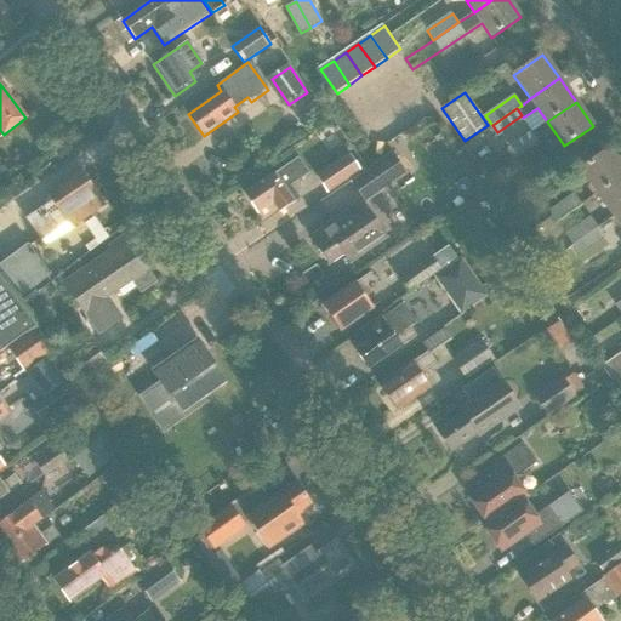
[(533,131),(508,149),(516,159),(540,141),(533,131)]
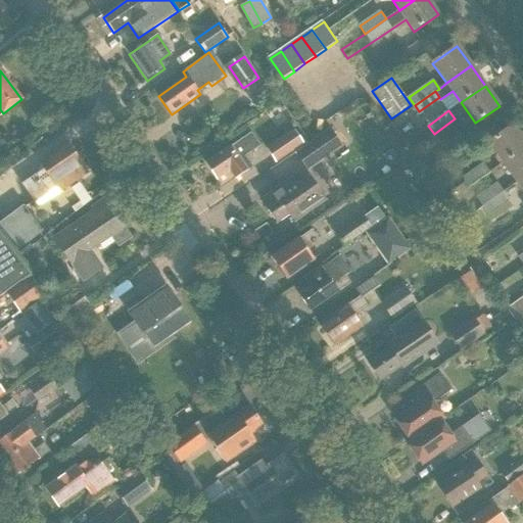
[(522,148),(522,139),(513,126),(489,143),(503,162),(522,148)]
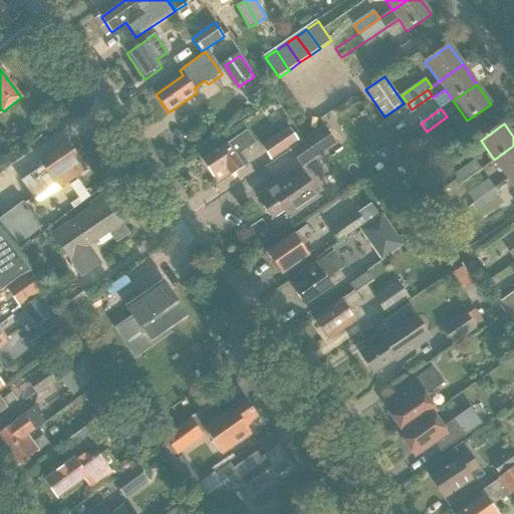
[(246,129),(202,160),(214,177),(226,168),(231,175),(247,163),(241,154),(256,143),(246,129)]
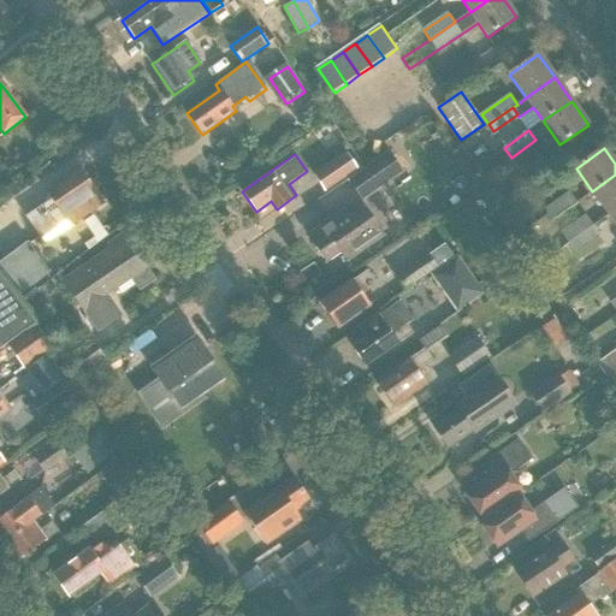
[(325,190),(356,169),(347,154),(315,176),(325,190)]
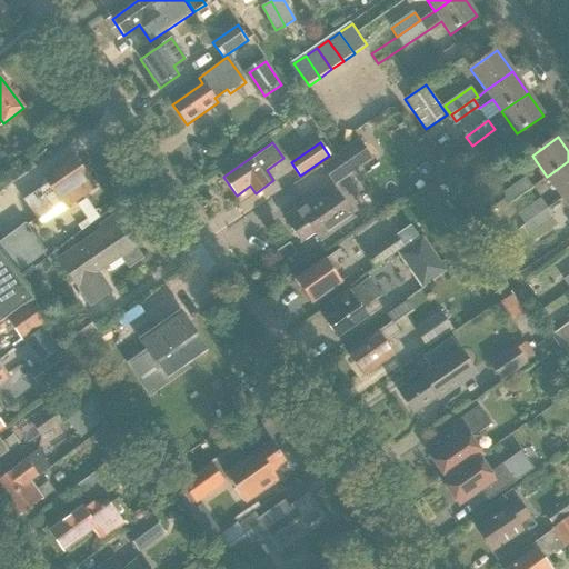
[(357,142),(322,167),(335,185),(370,160),(357,142)]
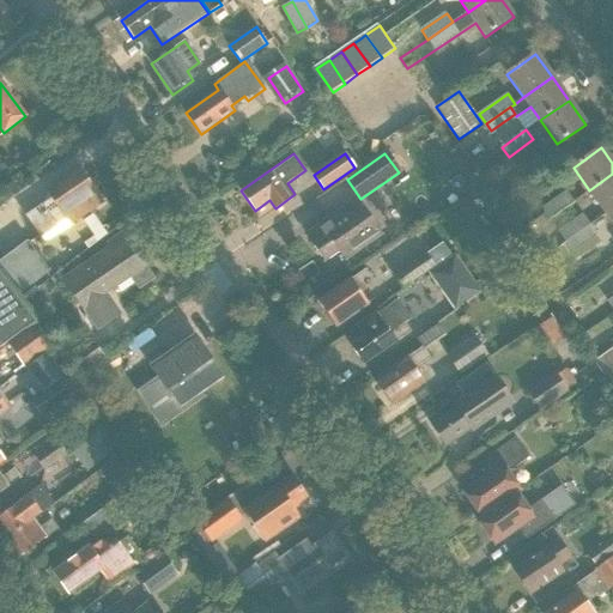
[(103,202),(80,170),(47,192),(50,198),(25,214),(43,242),(103,202)]
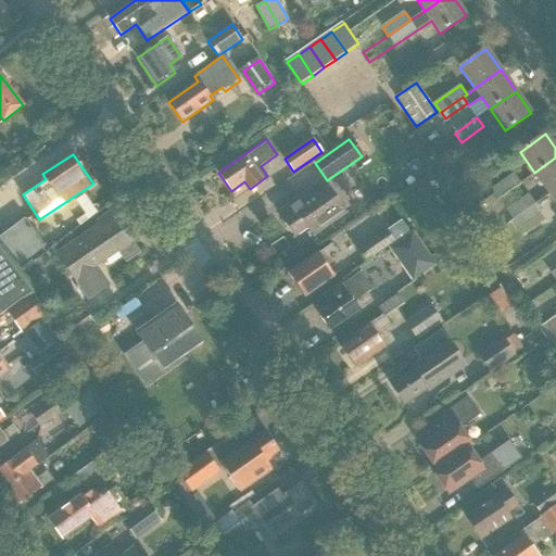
[(555,189),(555,158),(534,173),(543,185),(550,194),(555,189)]
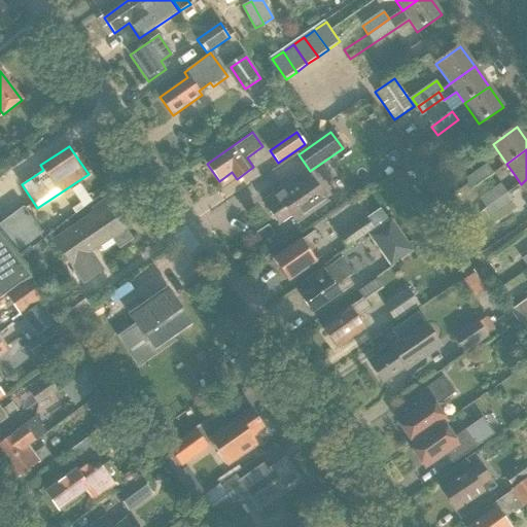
[(472,188),(495,173),(488,164),(465,178),(472,188)]
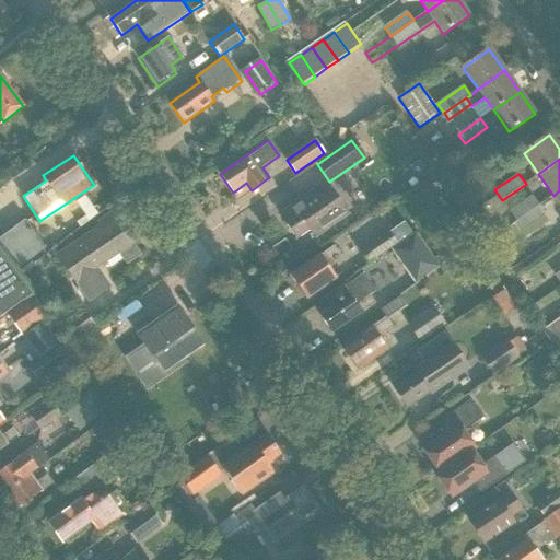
[(318,199),(313,191),(280,214),(296,238),(310,230),(314,235),(346,212),(330,190),(318,199)]
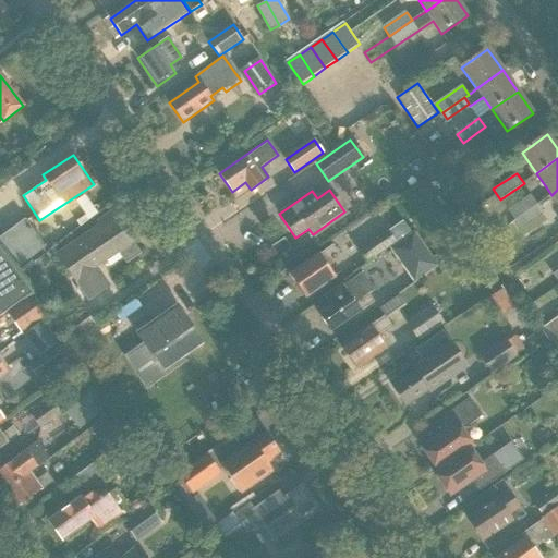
[(509,209),(517,219),(537,204),(531,195),(530,194),(509,209)]
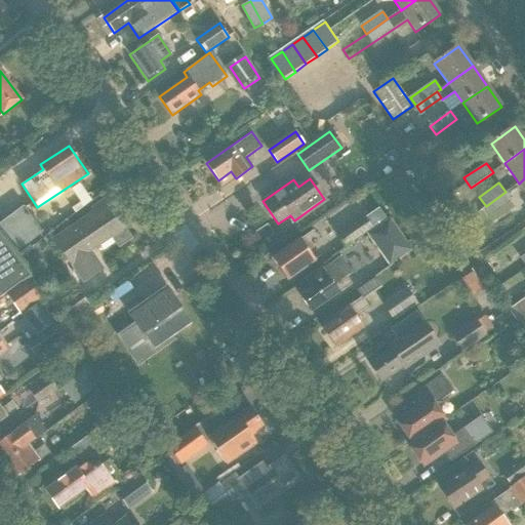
[(506,192),(486,206),(492,215),(512,201),(506,192)]
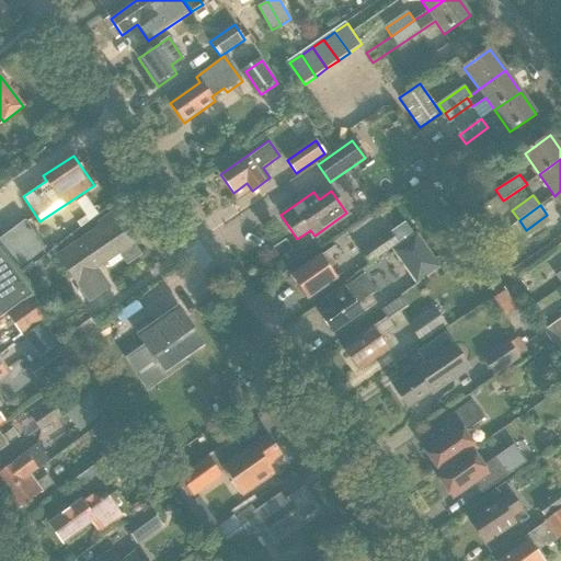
[(100,228),(58,256),(88,301),(110,287),(96,268),(119,253),(127,263),(141,254),(113,213),(96,224),(100,228)]
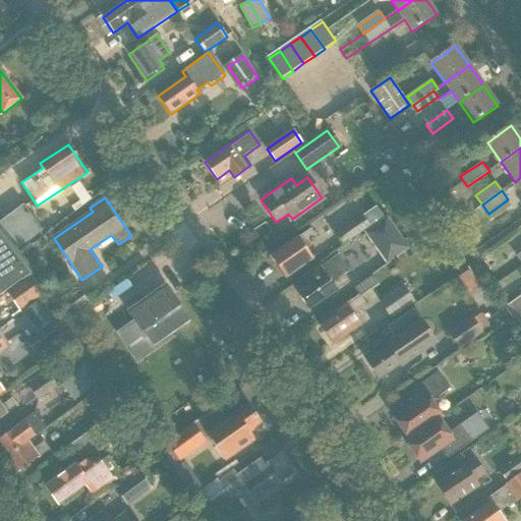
[(0,227),(16,250),(43,231),(25,207),(0,225),(0,227)]
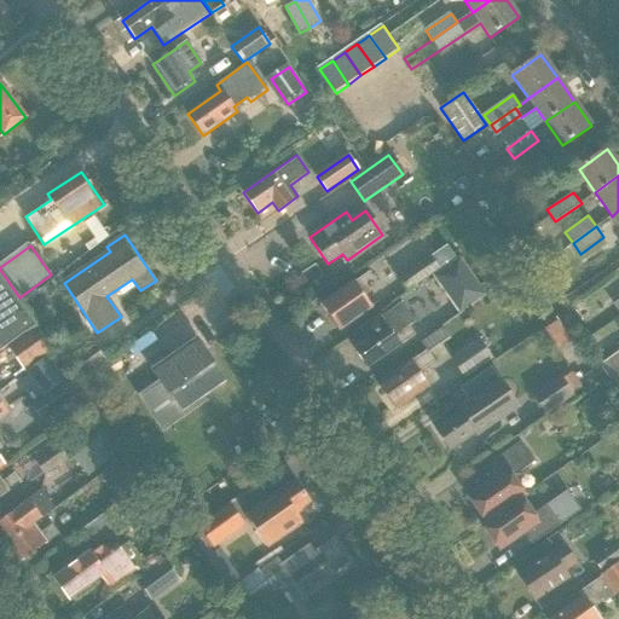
[(408,291),(439,268),(431,256),(399,279),(408,291)]
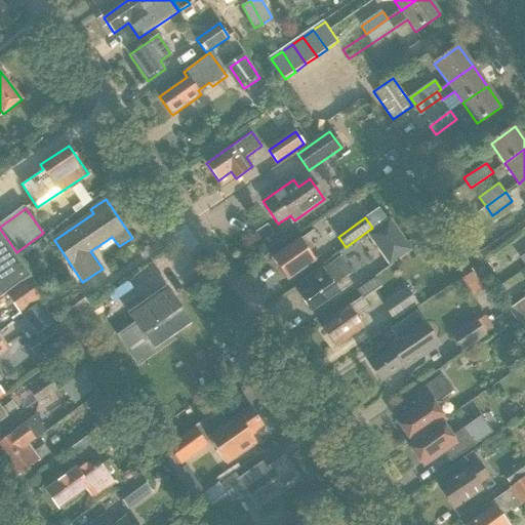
[(273,258),(288,279),(315,260),(309,251),(320,243),(312,233),(273,258)]
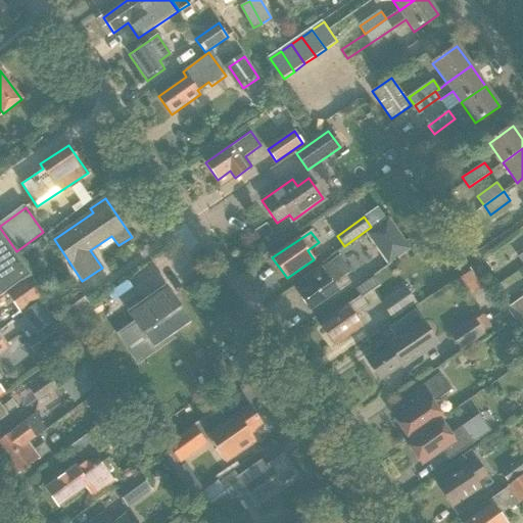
[(0,235),(0,299),(7,294),(31,278),(0,235)]
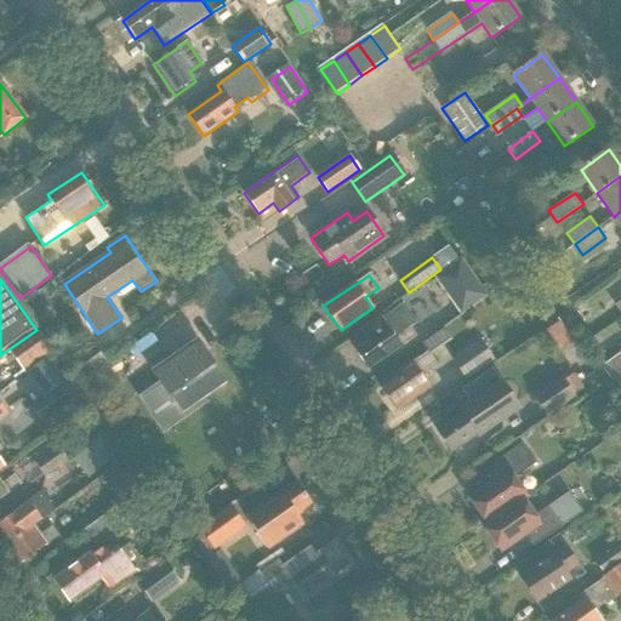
[(479,285),(455,301),(463,313),(488,297),(479,285)]
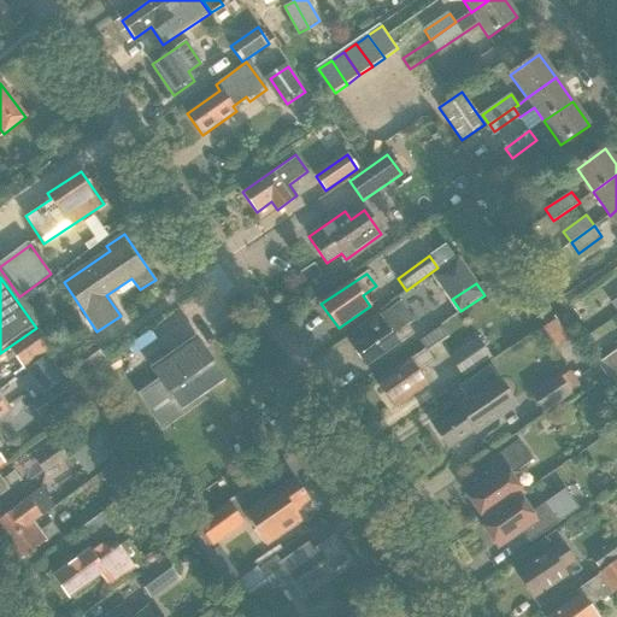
[(352,348),(365,365),(395,345),(388,335),(403,325),(391,310),(377,318),(376,316),(358,329),(365,339),(352,348)]
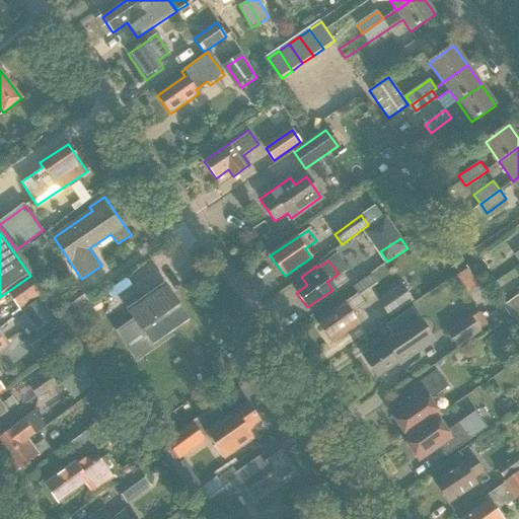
[(7,292),(20,311),(45,294),(30,276),(7,292)]
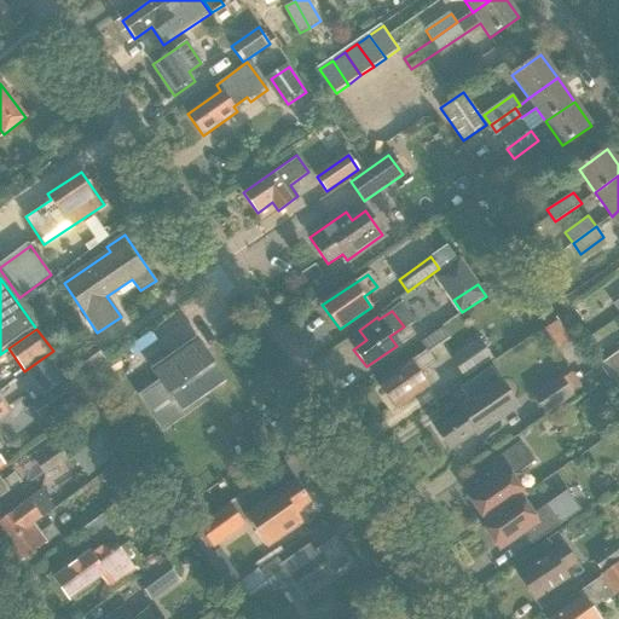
[(409,363),(379,385),(395,409),(427,386),(451,368),(429,336),(403,354),(409,363)]
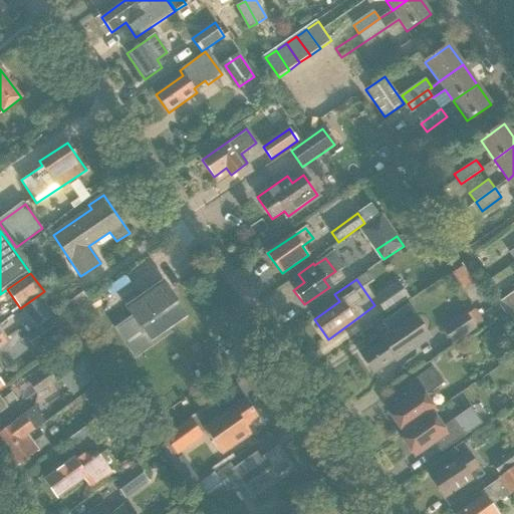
[(386,312),(410,296),(398,279),(373,295),(386,312)]
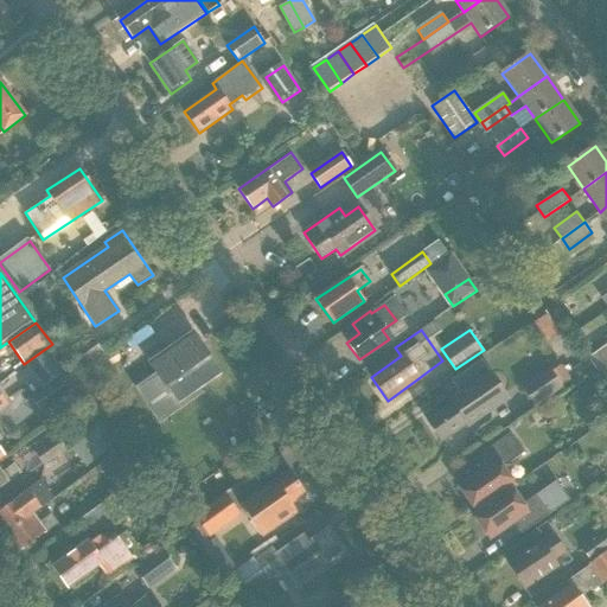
[(157,377),(140,389),(153,408),(172,394),(178,402),(219,372),(209,357),(193,333),(149,365),(157,377)]
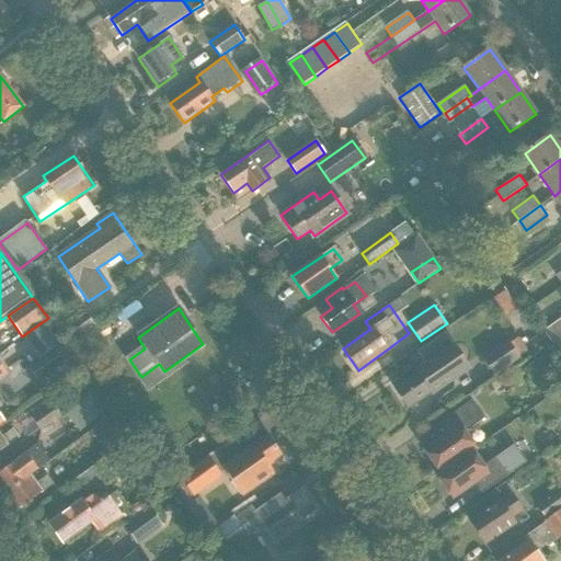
[(77,339),(94,325),(86,313),(67,327),(77,339)]
